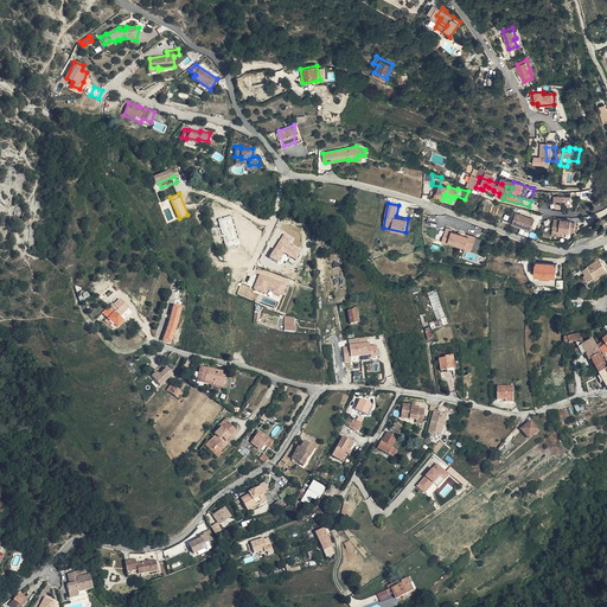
[(25,209),(16,206),(12,218),(21,221),(25,209)]
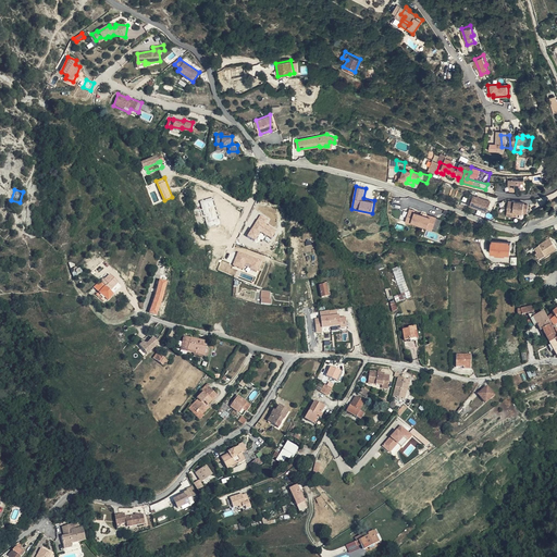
[(492,200),(473,195),(470,205),(489,210),(492,200)]
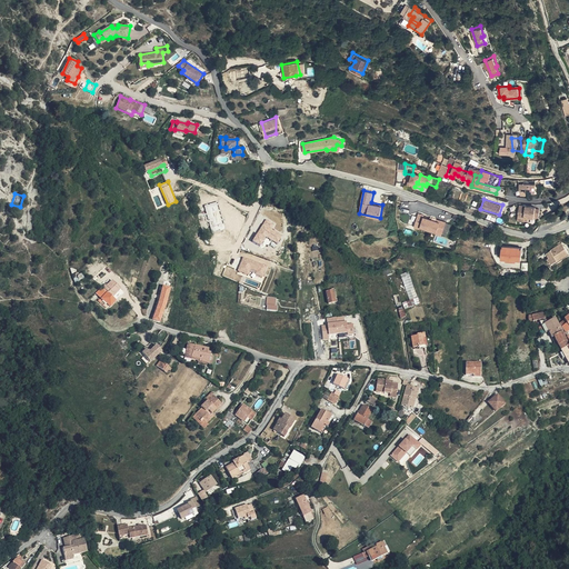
[(541,209),(526,208),(525,219),(531,220),(531,219),(535,219),(540,220),(541,218),(546,219),(546,210),(541,210),(541,209)]
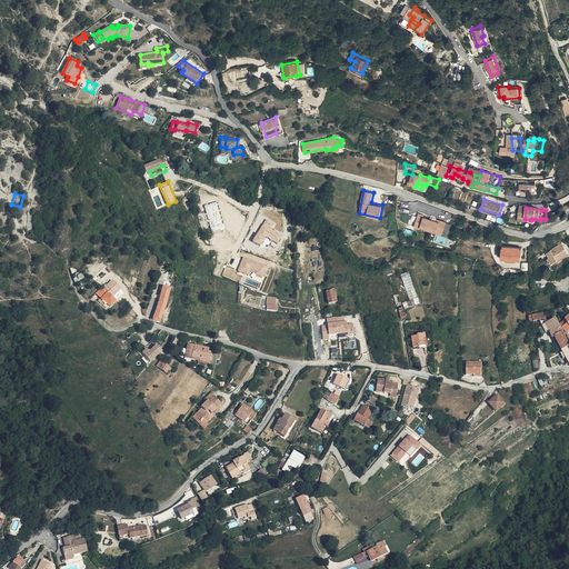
[(430,218),(425,216),(420,228),(426,229),(427,228),(442,232),(448,235),(452,223),(446,221),(446,223),(441,222),(430,218)]
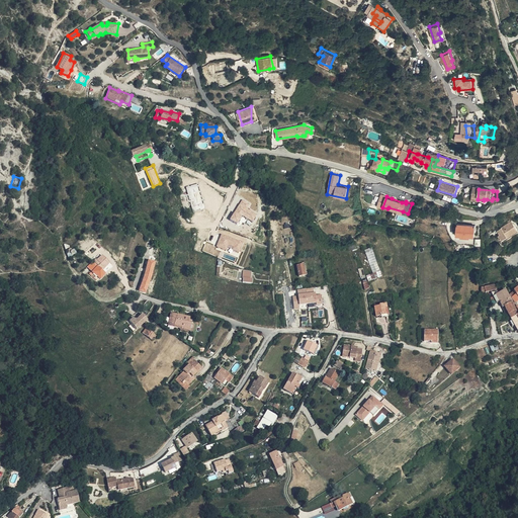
[(517,220),(500,232),(503,236),(517,228),(517,220)]
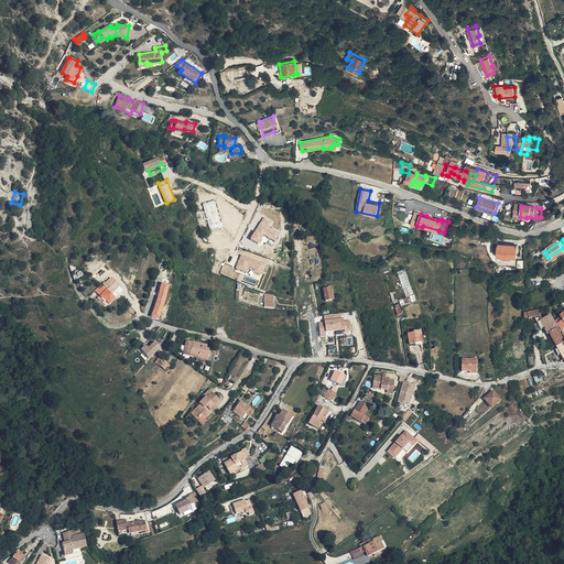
[(519,247),(501,246),(501,258),(518,258),(519,247)]
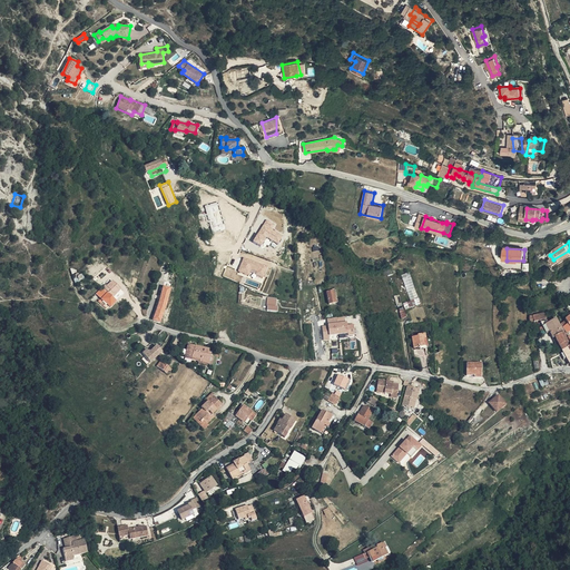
[(569,251),(553,259),(558,267),(560,266),(569,258),(569,251)]
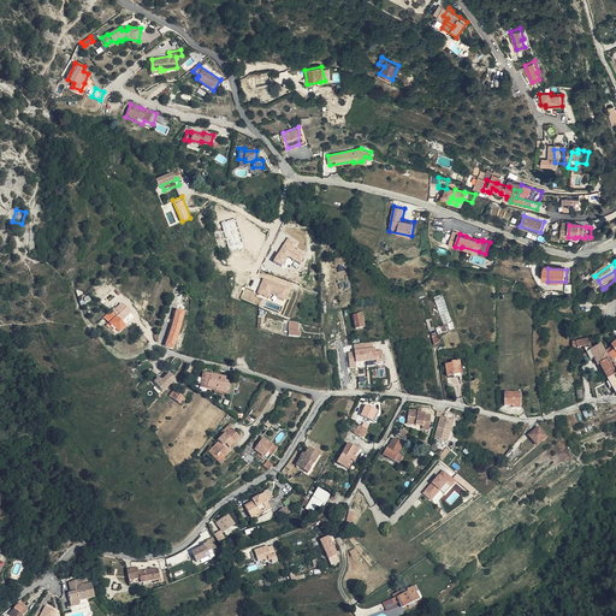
[(279,294),(277,298),(285,301),(290,288),(264,277),(258,292),(270,297),(272,291),(279,294)]
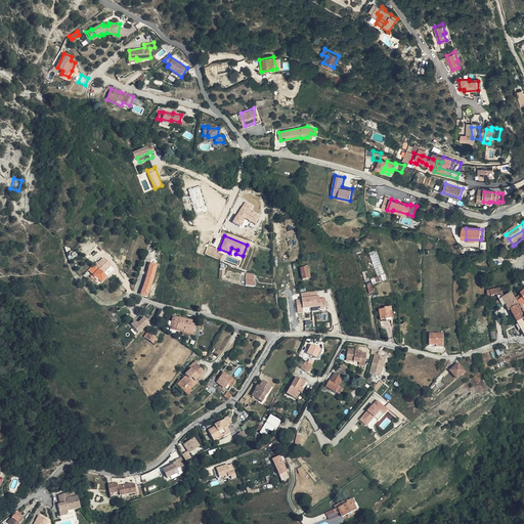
[(387,279),(378,250),(369,252),(378,276),(372,278),(373,284),(387,279)]
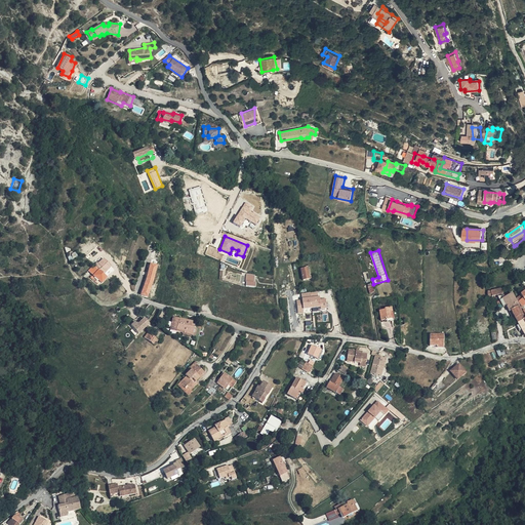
[(108,276),(116,269),(109,261),(104,267),(107,270),(105,272),(108,276)]
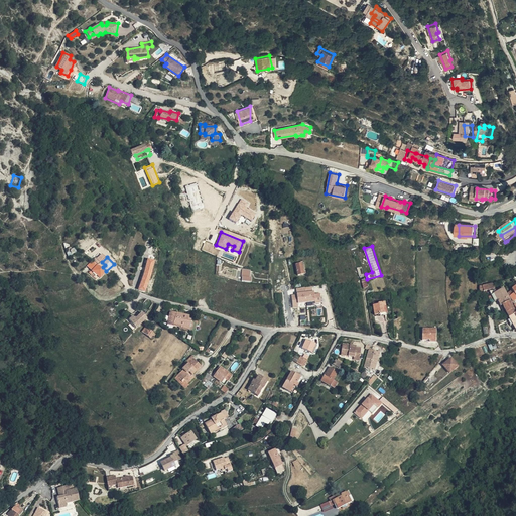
[(155,275),(157,263),(152,262),(149,275),(143,292),(148,294),(155,275)]
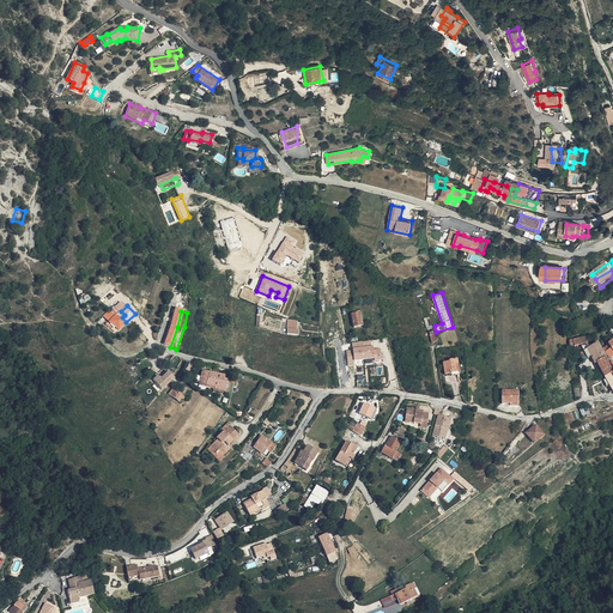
[(122,317),(117,313),(110,320),(115,325),(122,317)]
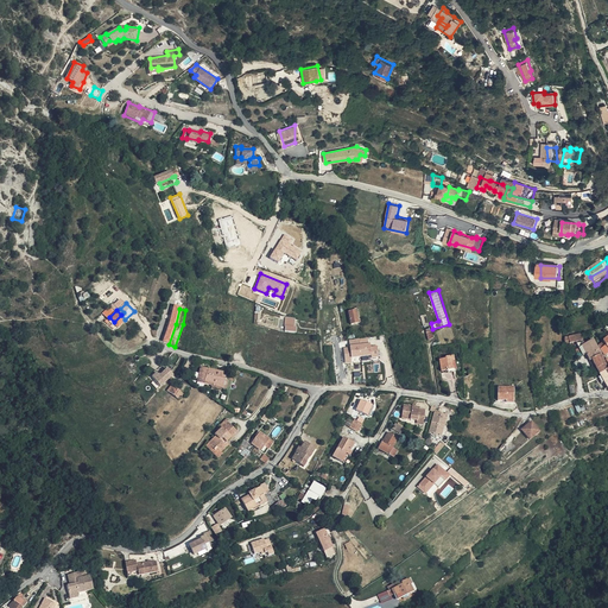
[(365,324),(362,310),(356,311),(356,314),(354,314),(355,325),(365,324)]
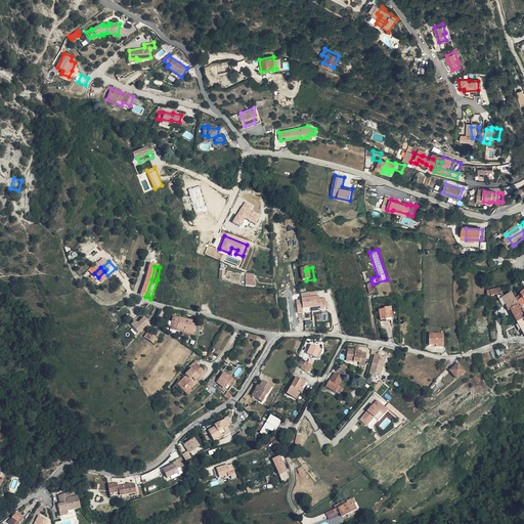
[(107,275),(110,277),(118,269),(116,268),(107,275)]
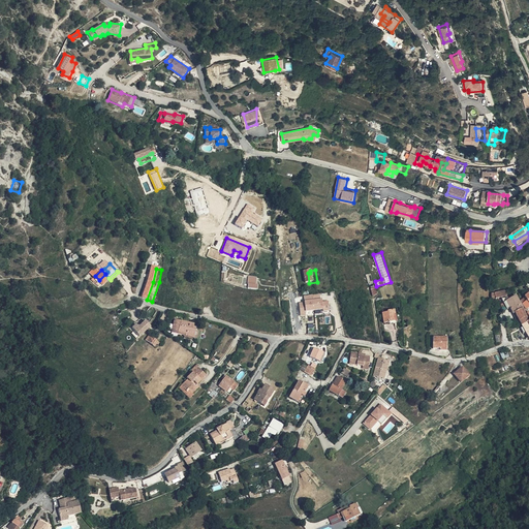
[(98,284),(100,286),(109,278),(105,274),(99,280),(100,282),(98,284)]
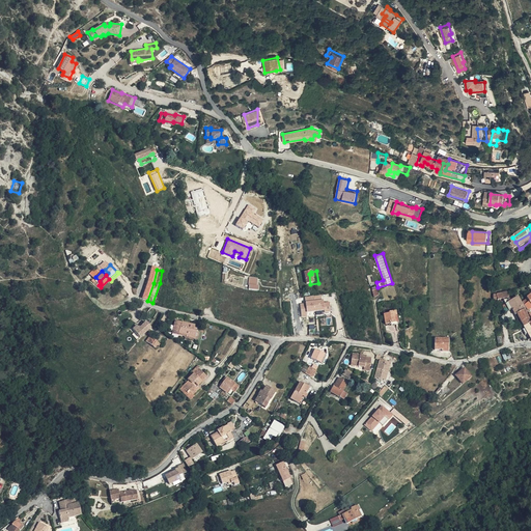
[(108,288),(113,282),(111,281),(109,279),(101,287),(104,289),(107,287),(108,288)]
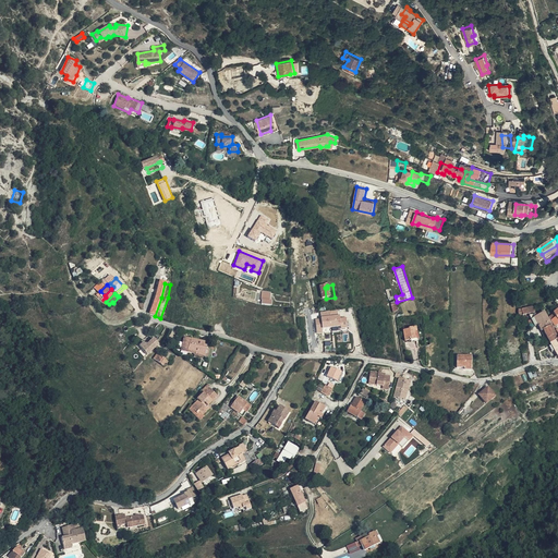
[(278,296),(269,294),(269,303),(270,303),(278,303),(278,296)]
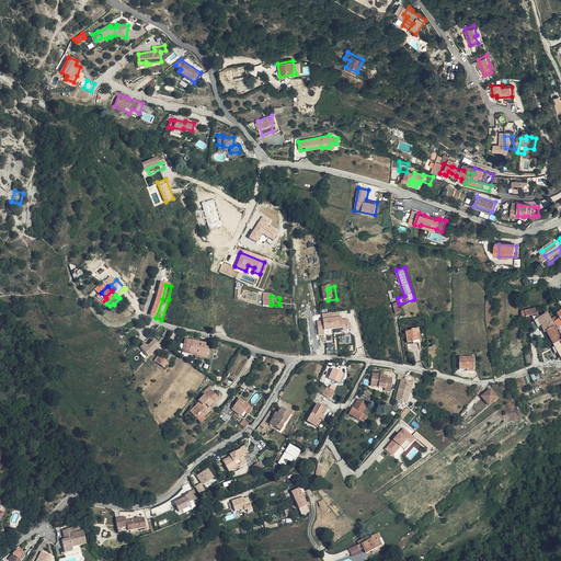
[(549,318),(548,309),(540,313),(541,317),(540,318),(539,317),(534,320),(538,327),(544,324),(541,321),(549,318)]
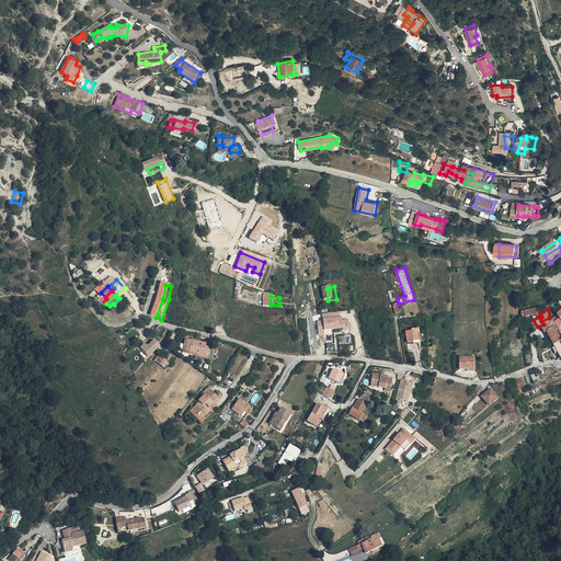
[(331,312),(323,313),(324,320),(319,321),(320,334),(324,334),(324,330),(343,328),(343,329),(348,329),(348,320),(342,321),(342,318),(332,319),(331,312)]
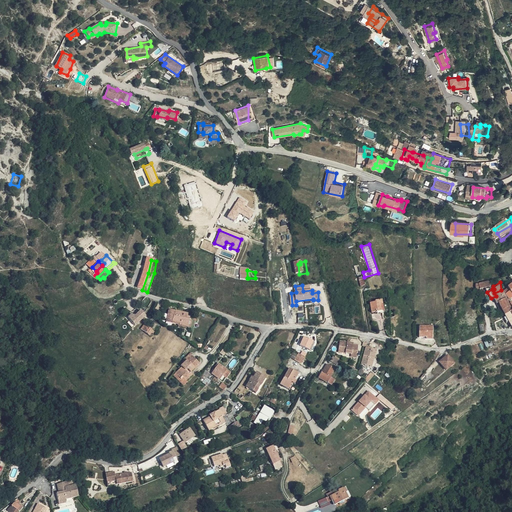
[(511,309),(508,303),(506,297),(499,301),(506,314),(509,312),(511,314),(511,313),(511,309)]
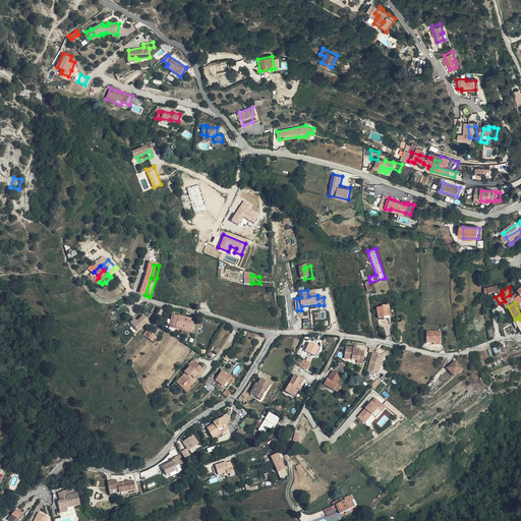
[(388,309),(382,310),(384,320),(395,319),(395,312),(396,311),(395,306),(388,307),(388,309)]
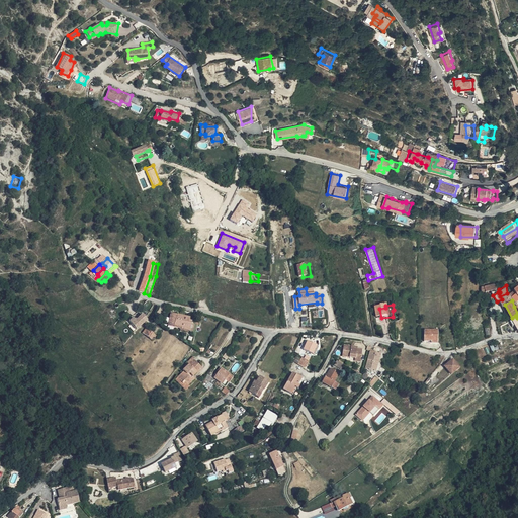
[(193,318),(181,316),(180,320),(179,320),(177,326),(183,327),(183,330),(192,331),(193,323),(192,323),(193,318)]
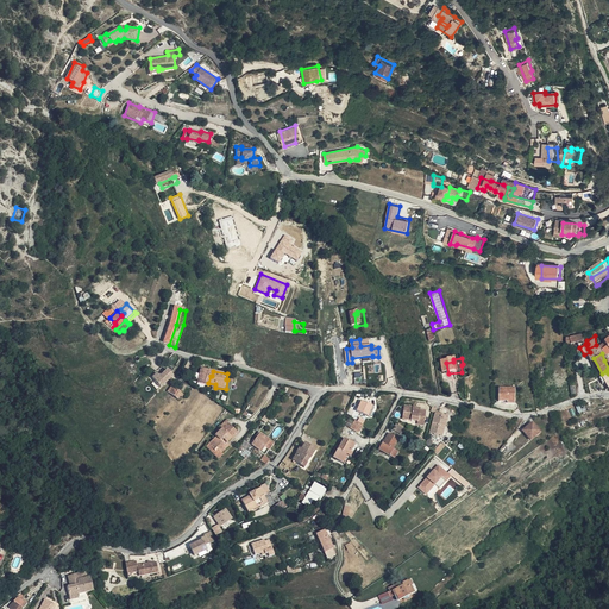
[(157,387),(163,393),(177,378),(171,372),(169,374),(164,380),(162,376),(157,381),(161,383),(157,387)]
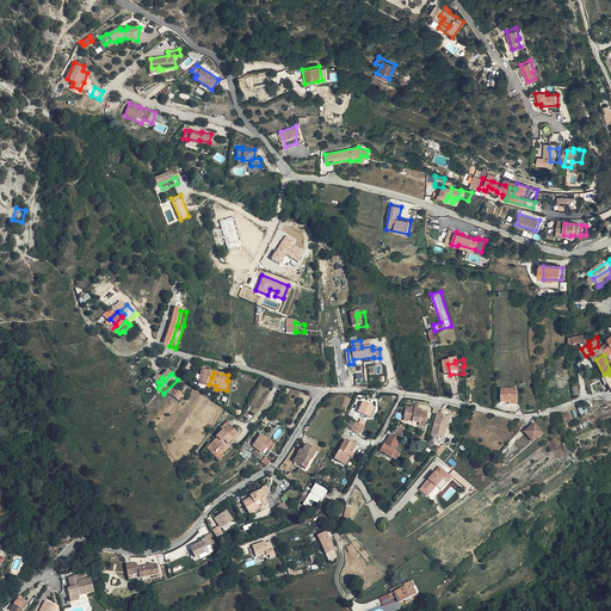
[(184,402),(189,396),(180,390),(177,397),(184,402)]
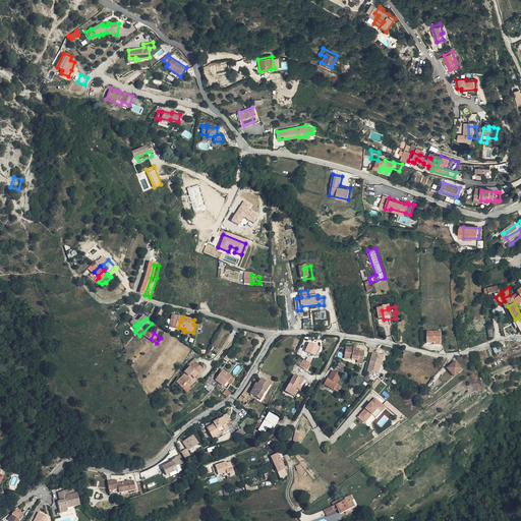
[(444,334),(430,334),(429,345),(437,345),(444,345),(444,334)]
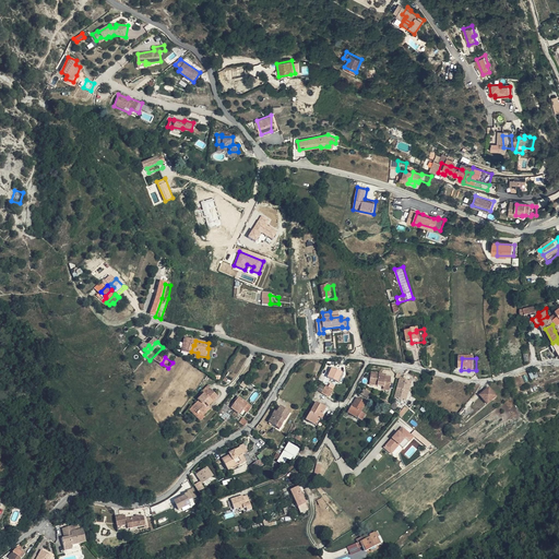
[(342,384),(346,376),(336,371),(332,380),(342,384)]
